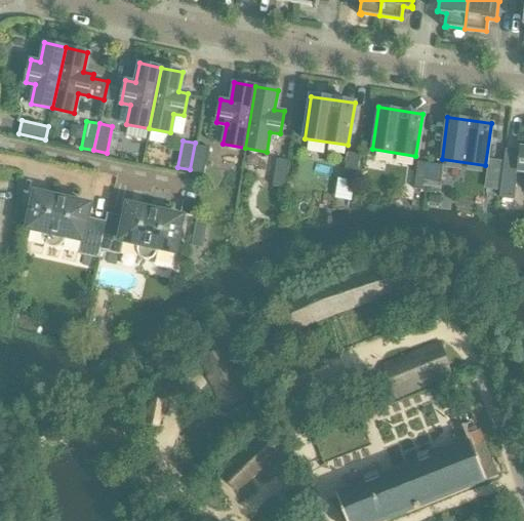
[(195,143),(190,169),(203,171),(208,145),(195,143)]
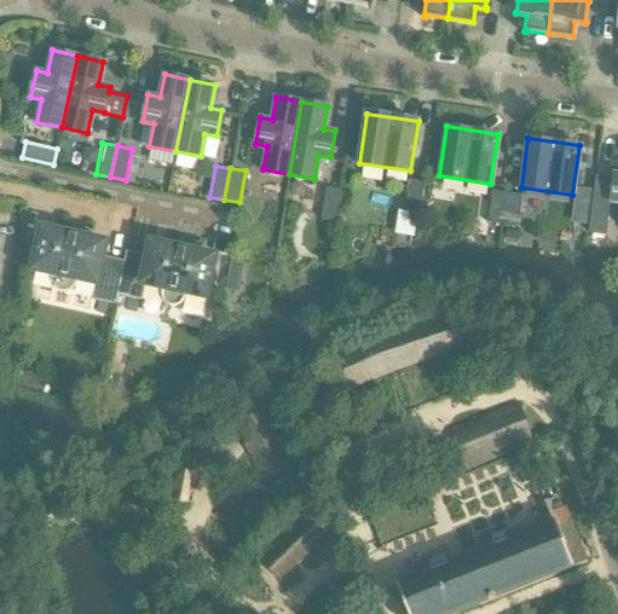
[(595,173),(589,230),(605,231),(608,200),(612,200),(617,200),(617,173),(614,173),(614,175),(595,173)]
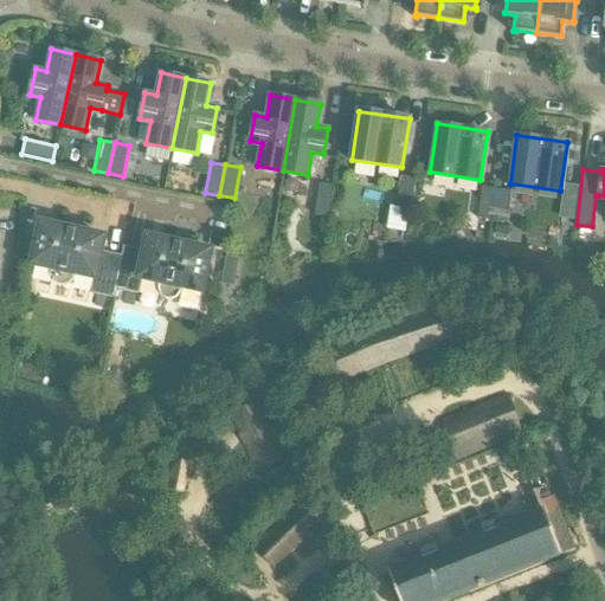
[(396,204),(410,206),(414,175),(400,173),(396,204)]
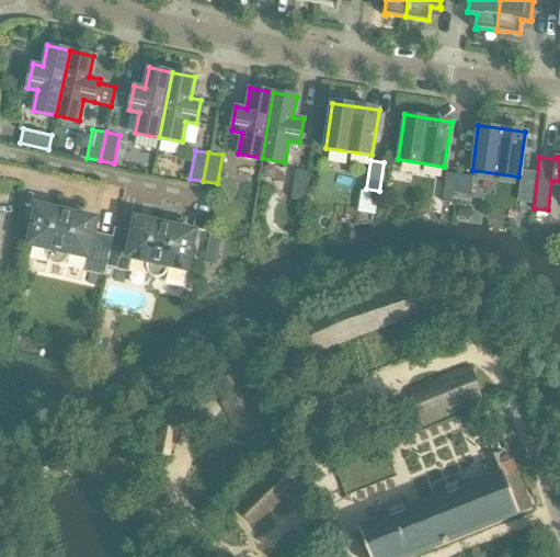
[(289,196),(304,199),(308,171),(295,168),(289,196)]
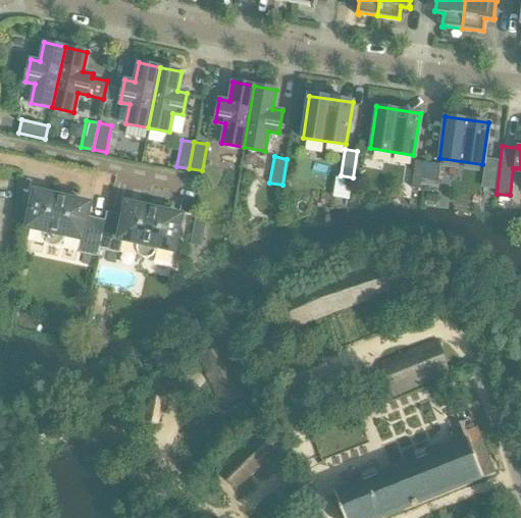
[(486,157),(483,185),(495,186),(498,159),(486,157)]
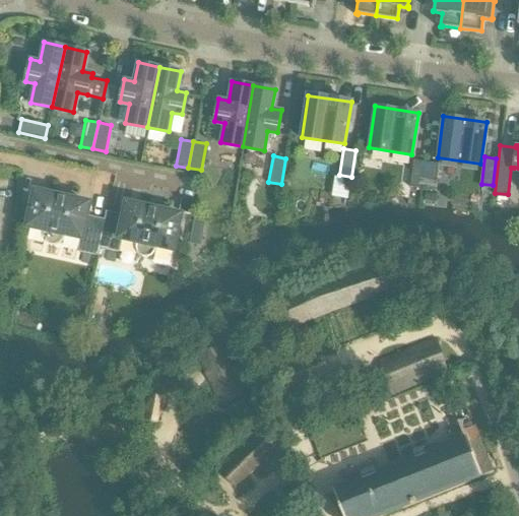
[(408,185),(422,187),(425,159),(412,158),(408,185)]
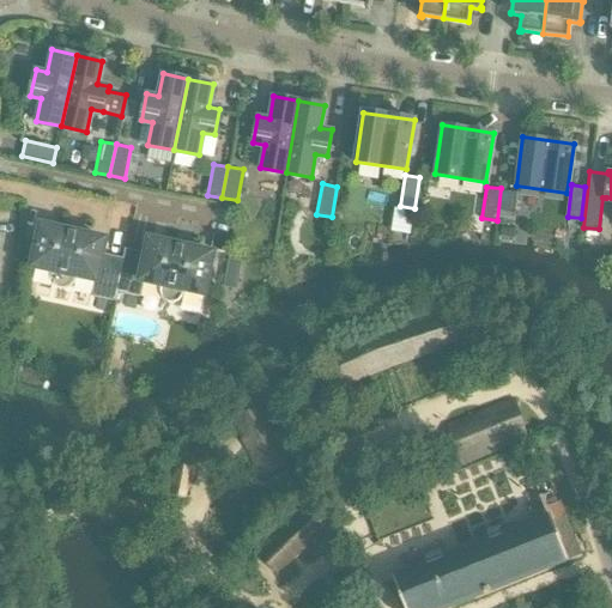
[(501,188),(497,220),(511,222),(516,190),(501,188)]
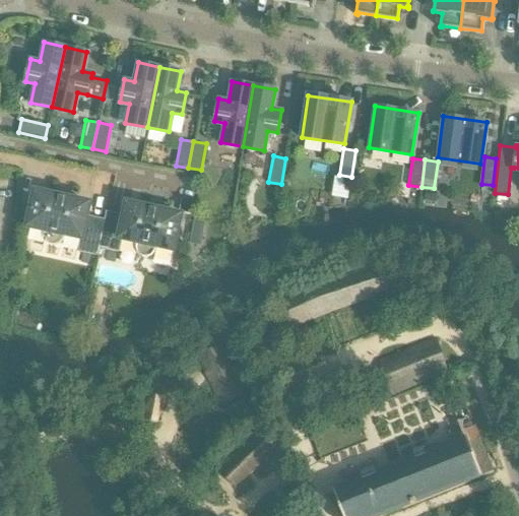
[(77,249),(96,253),(106,209),(104,217),(86,213),(88,202),(35,191),(27,226),(46,230),(45,234),(46,239),(50,242),(54,243),(59,242),(62,238),(63,233),(80,237),(77,249)]
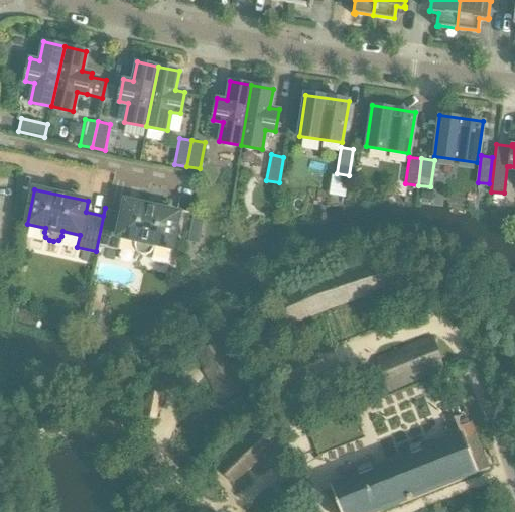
[(191,198),(178,195),(176,207),(189,210),(191,198)]
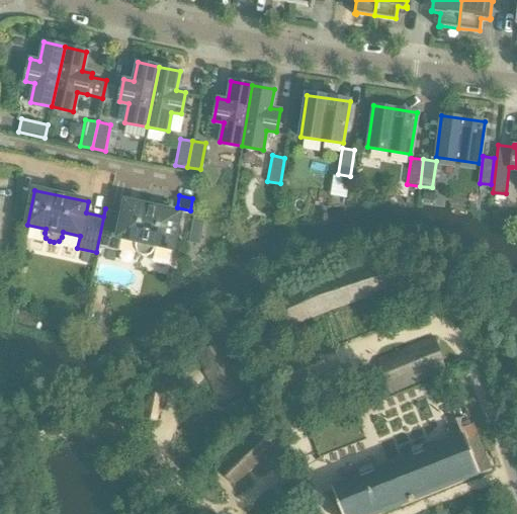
[(105,208),(96,252),(97,252),(98,244),(117,248),(119,236),(137,240),(136,245),(137,249),(141,253),(145,254),(150,252),(153,248),(154,244),(172,248),(179,213),(125,201),(123,212),(105,208)]
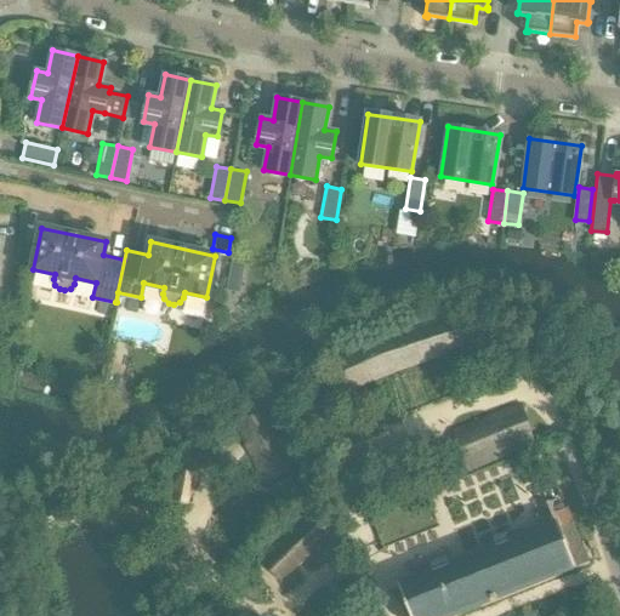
[(232,263),(227,290),(239,292),(243,266),(232,263)]
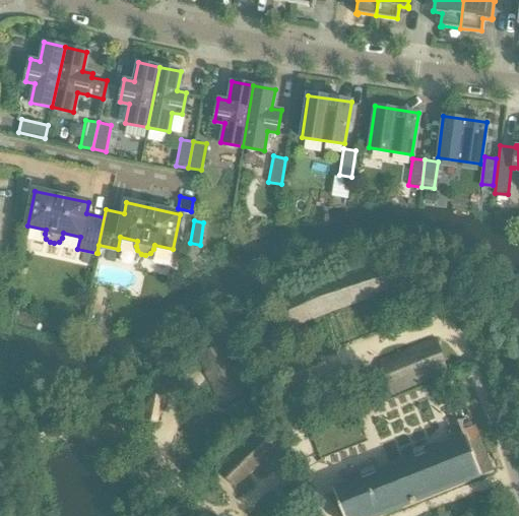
[(274,303),(284,330),(393,289),(383,262),(274,303)]
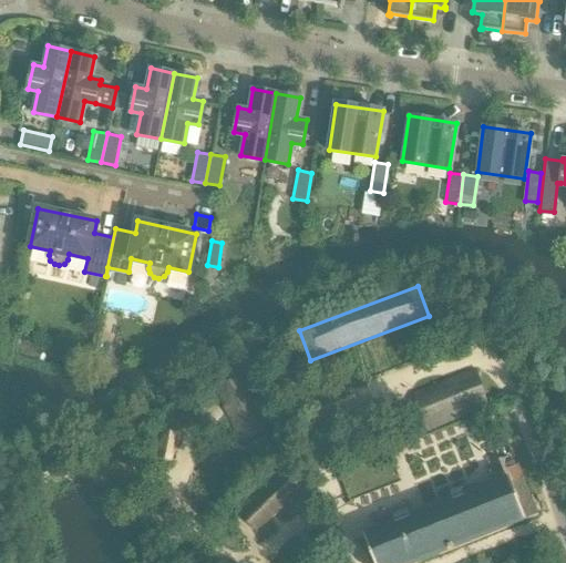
[(476,370),(413,395),(428,430),(490,406),(476,370)]
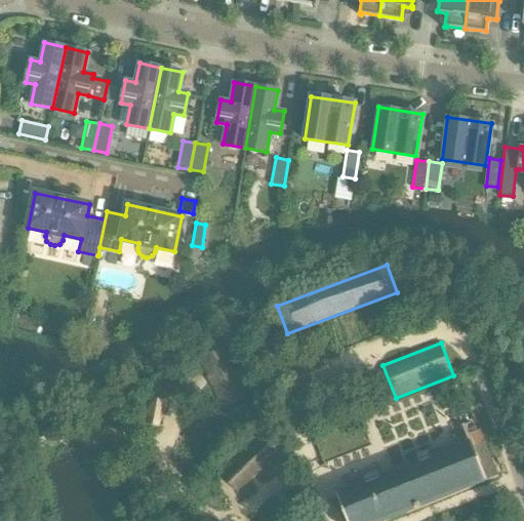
[(218,346),(201,353),(226,408),(243,400),(218,346)]
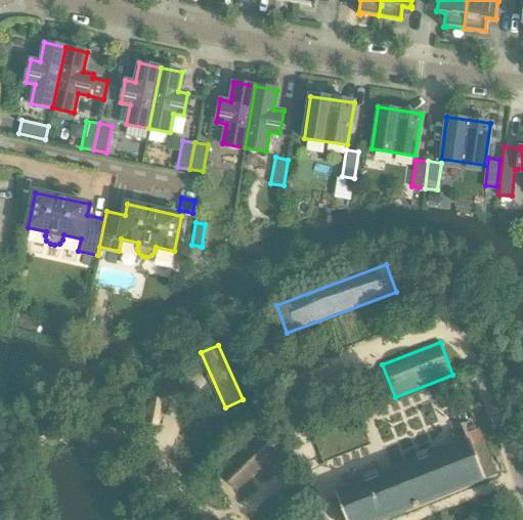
[(162,422),(163,419),(165,397),(164,395),(161,393),(156,393),(150,394),(147,396),(145,399),(143,420),(146,423),(150,425),(156,425),(161,424),(162,422)]
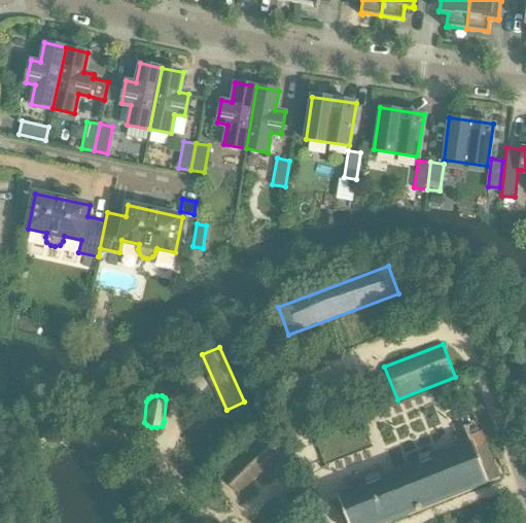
[(385,522),(486,483),(471,446),(339,499),(348,522),(385,522)]
